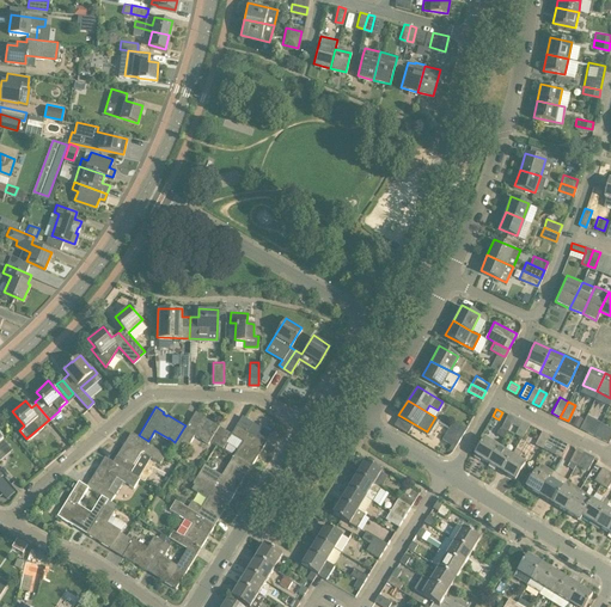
[(182,449),(183,451),(194,434),(208,442),(209,439),(215,442),(225,429),(195,410),(185,425),(184,427),(175,442),(173,445),(176,446),(182,449)]
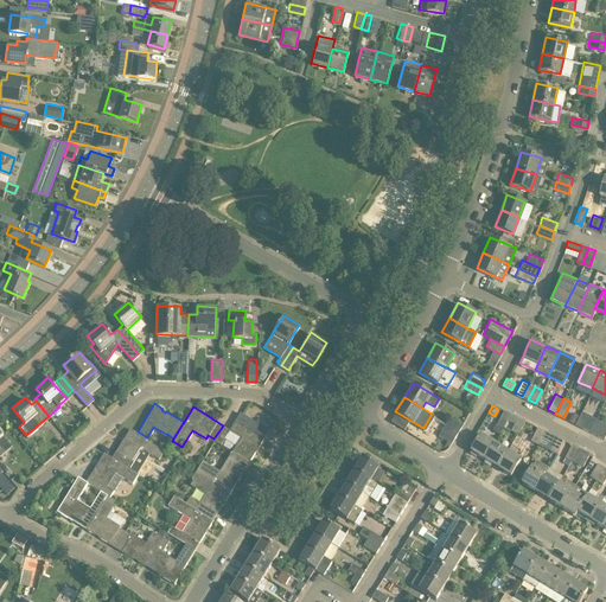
[(506,418),(510,411),(504,409),(497,422),(503,426),(506,418)]
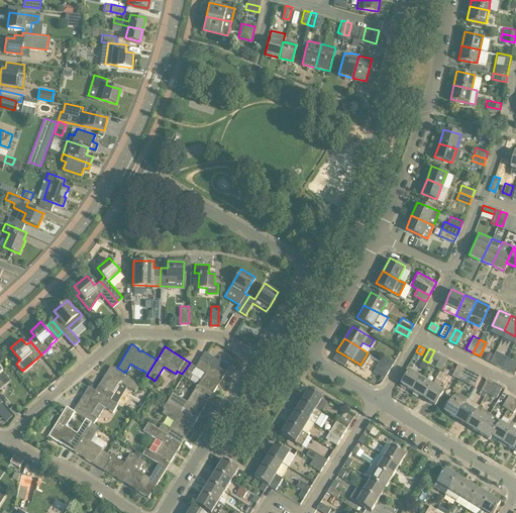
[(440,369),(446,357),(434,350),(431,356),(437,360),(434,366),(440,369)]
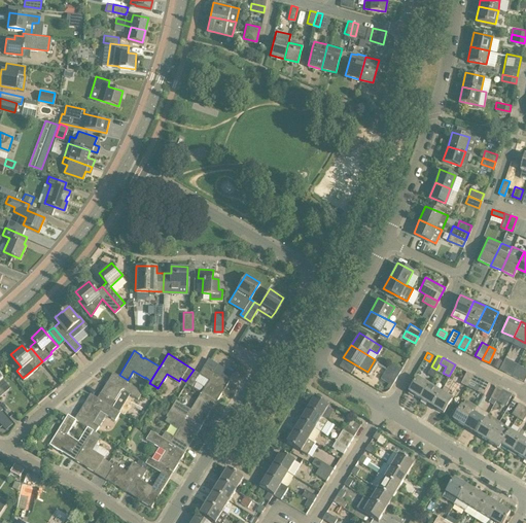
[(511,374),(516,362),(517,362),(512,359),(510,358),(504,371),(511,374)]
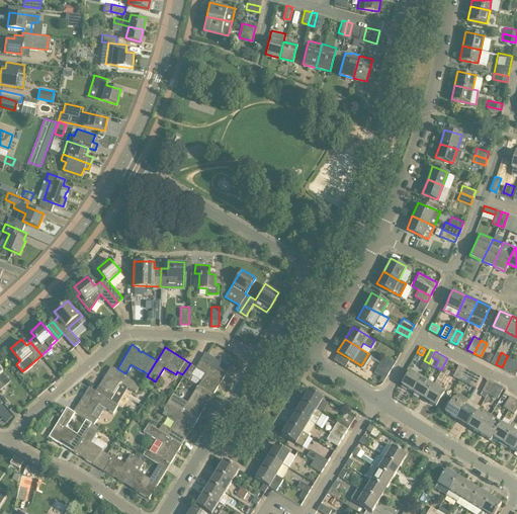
[(379,360),(391,366),(395,361),(383,354),(379,360)]
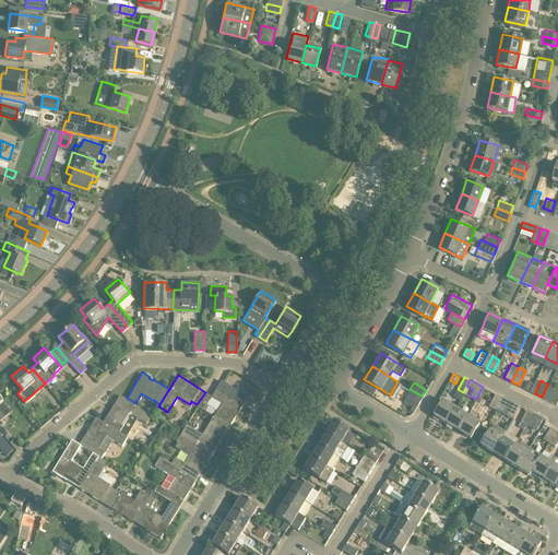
[(548,400),(554,388),(547,385),(542,397),(548,400)]
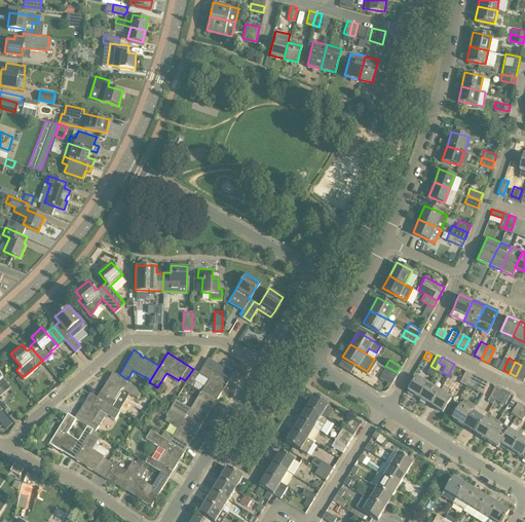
[(212,370),(202,364),(198,372),(208,378),(199,390),(213,399),(215,400),(221,390),(219,388),(221,385),(223,386),(227,379),(226,378),(230,372),(231,373),(232,372),(217,363),(212,370)]
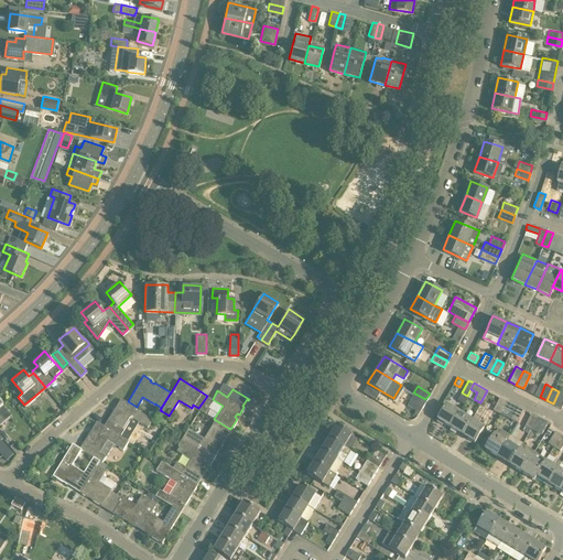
[(413,392),(407,402),(415,409),(419,410),(425,399),(413,392)]
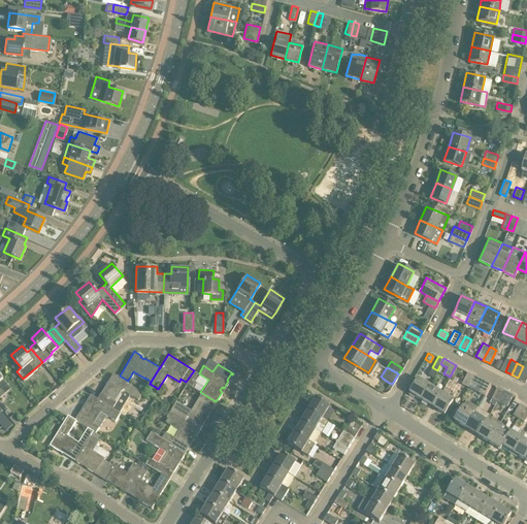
[(194,370),(186,382),(192,386),(199,373),(194,370)]
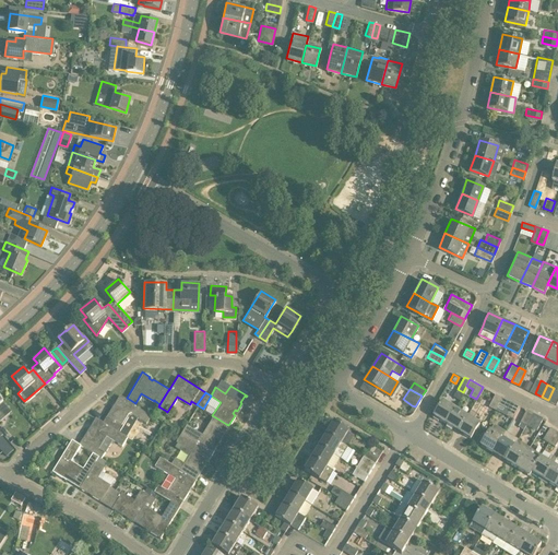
[(488,404),(495,408),(498,402),(500,396),(494,392),(488,404)]
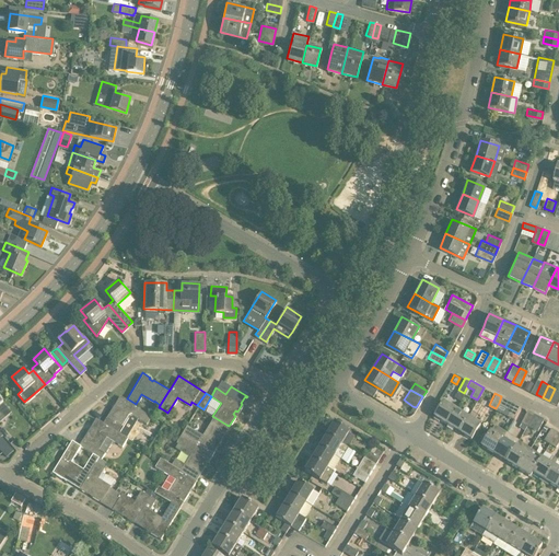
[(151,414),(136,404),(127,398),(119,394),(115,401),(117,402),(115,406),(113,405),(106,415),(108,416),(105,423),(118,430),(121,425),(123,425),(130,413),(146,423),(151,414)]
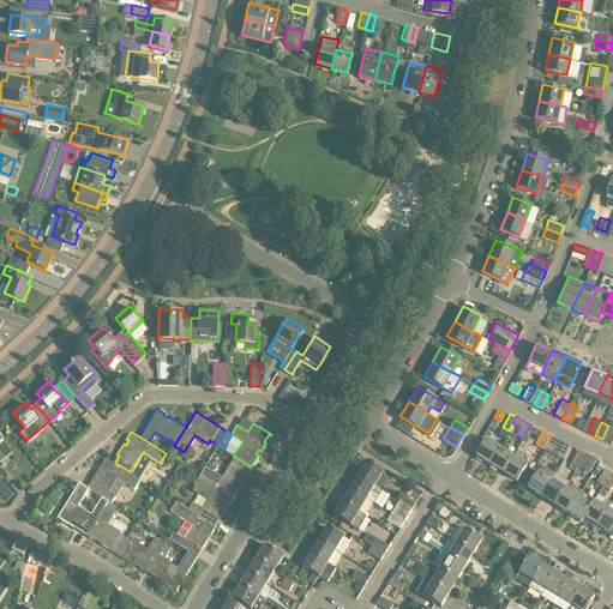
[(559,439),(550,434),(547,441),(556,445),(559,439)]
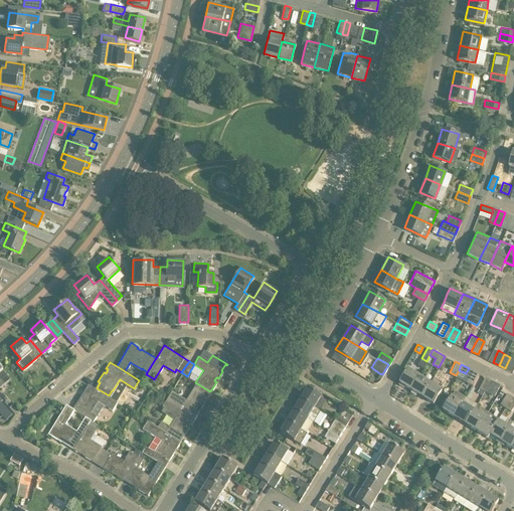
[(410,388),(419,374),(407,366),(398,380),(410,388)]
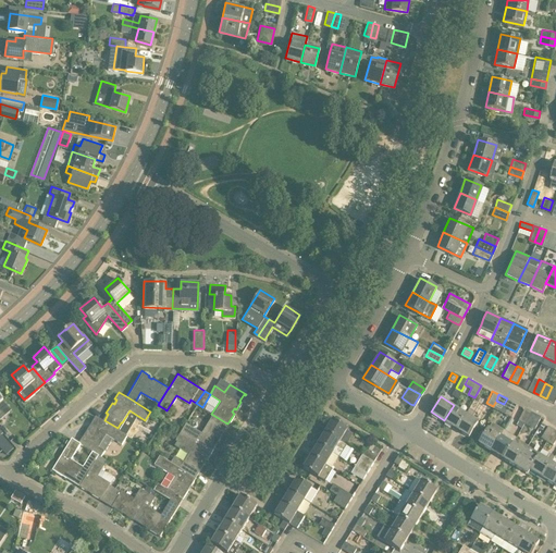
[(517,404),(510,400),(504,412),(510,416),(517,404)]
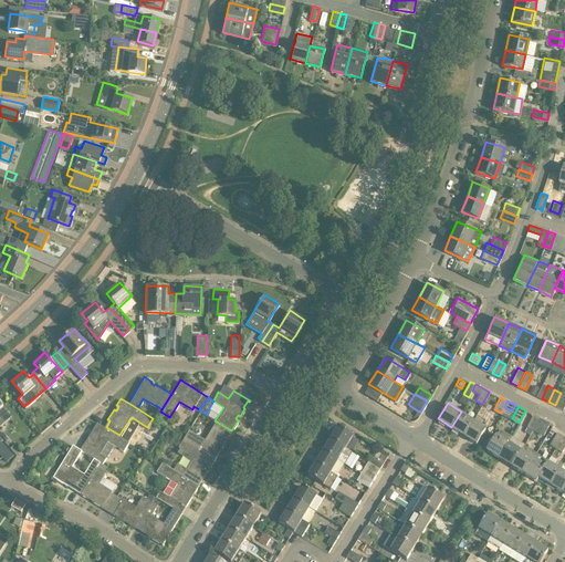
[(461,412),(451,427),(463,434),(472,418),(461,412)]
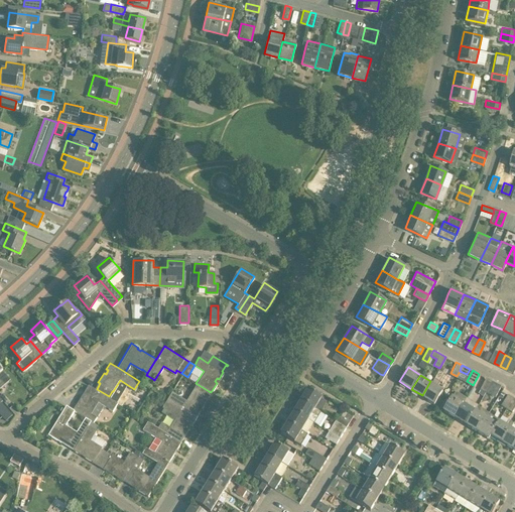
[(149,386),(153,379),(148,376),(144,382),(149,386)]
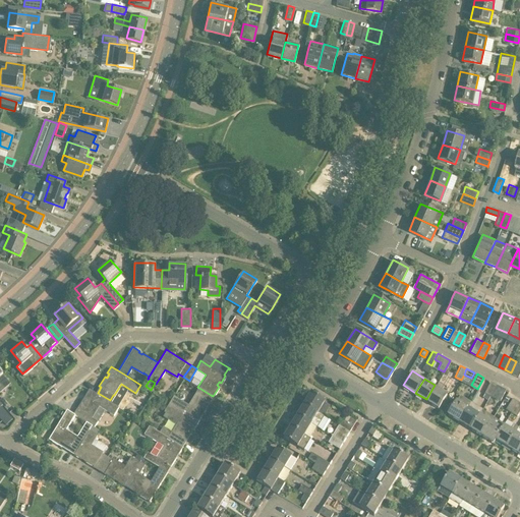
[(489,394),(489,395),(496,383),(489,380),(483,392),(489,394)]
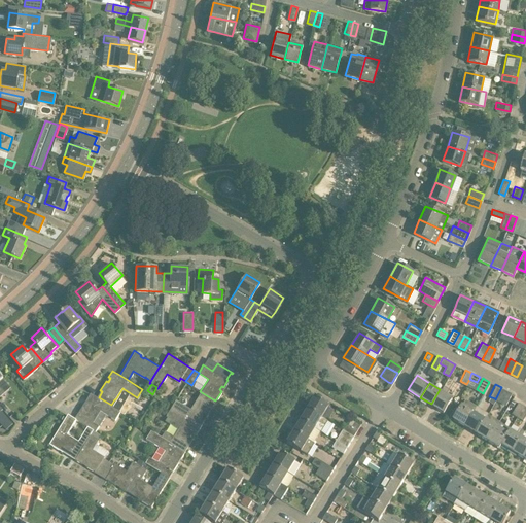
[(443,385),(440,389),(431,404),(443,412),(452,397),(446,393),(449,388),(443,385)]
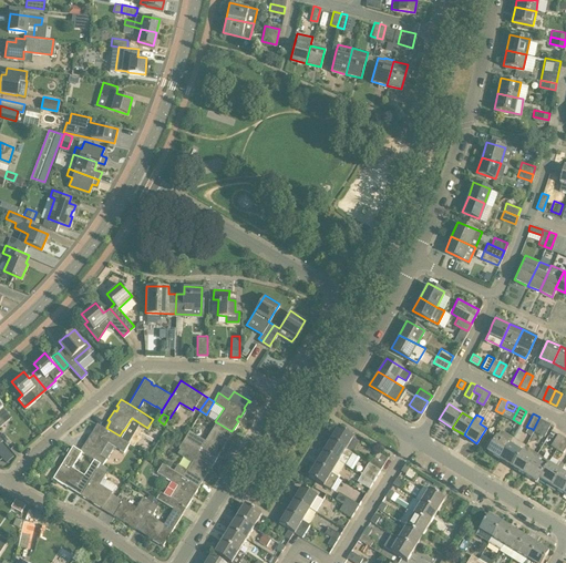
[(533,430),(538,432),(545,420),(539,417),(533,430)]
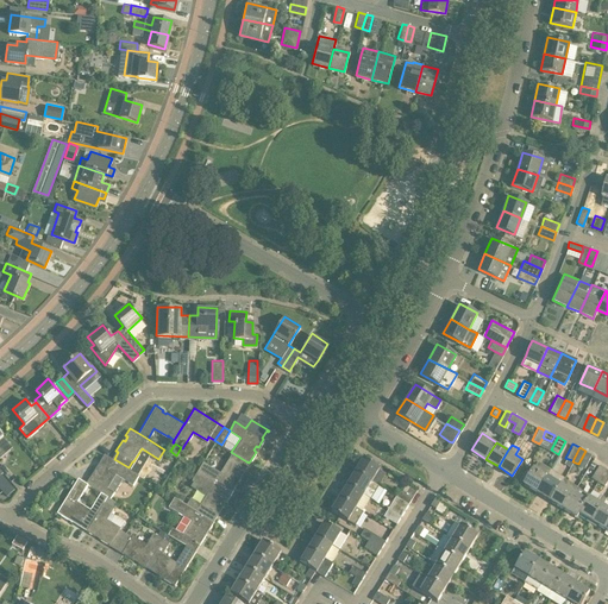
[(584,466),(590,453),(585,451),(578,464),(584,466)]
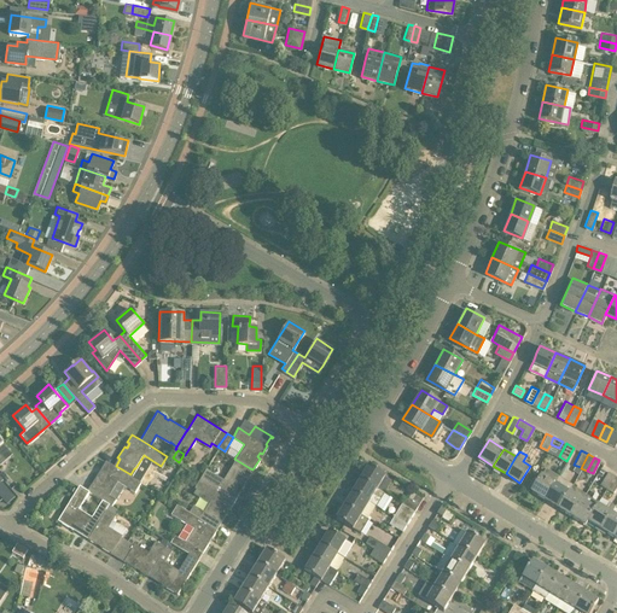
[(140,480),(131,474),(116,466),(105,459),(100,467),(103,468),(100,472),(98,471),(91,483),(93,484),(88,490),(102,498),(109,502),(111,505),(124,484),(134,491),(140,480)]
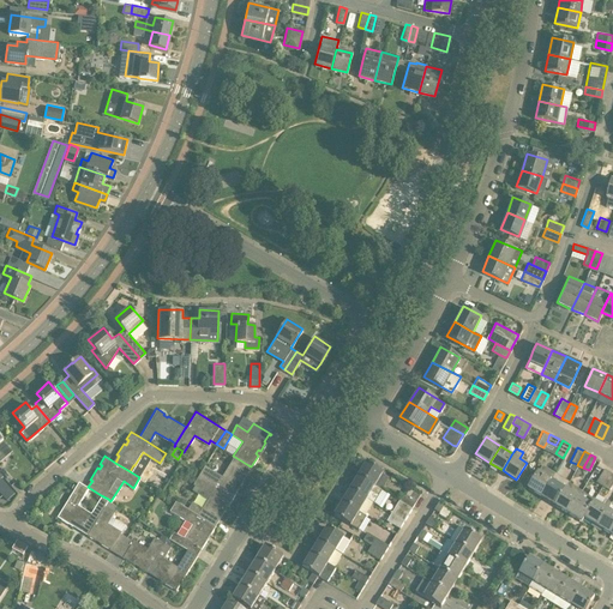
[(204,464),(199,474),(233,495),(241,482),(240,481),(248,465),(233,456),(222,475),(204,464)]
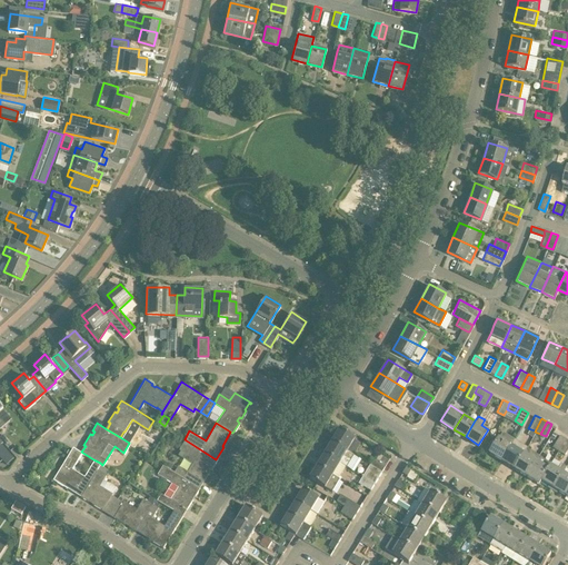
[(338,428),(331,439),(347,448),(355,437),(345,432),(338,428)]
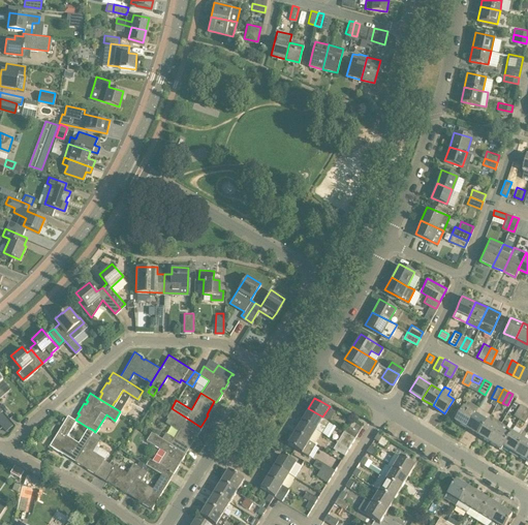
[(466,399),(454,419),(465,426),(478,406),(466,399)]
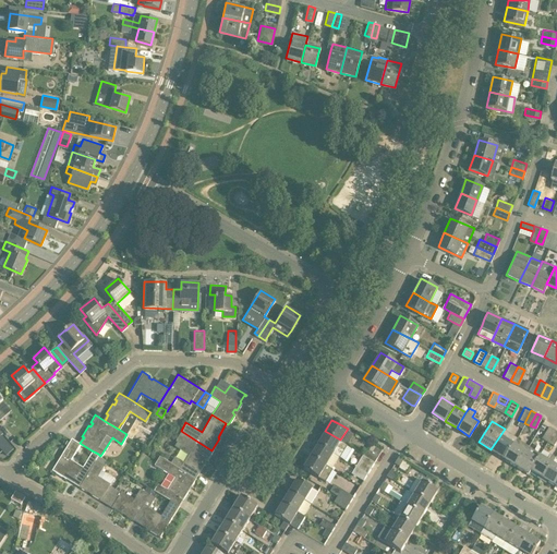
[(548,424),(541,436),(547,441),(554,429),(548,424)]
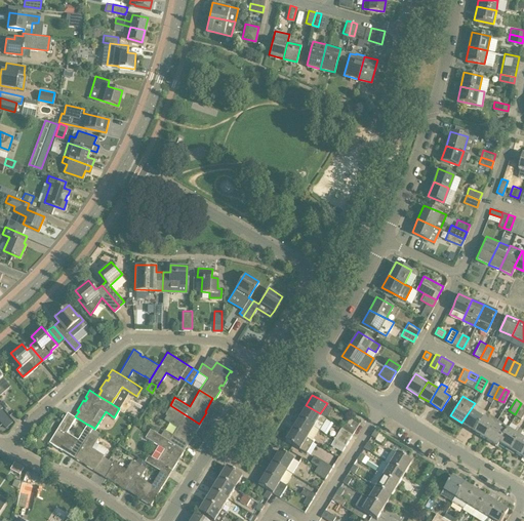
[(486,410),(475,403),(461,423),(474,430),(486,410)]
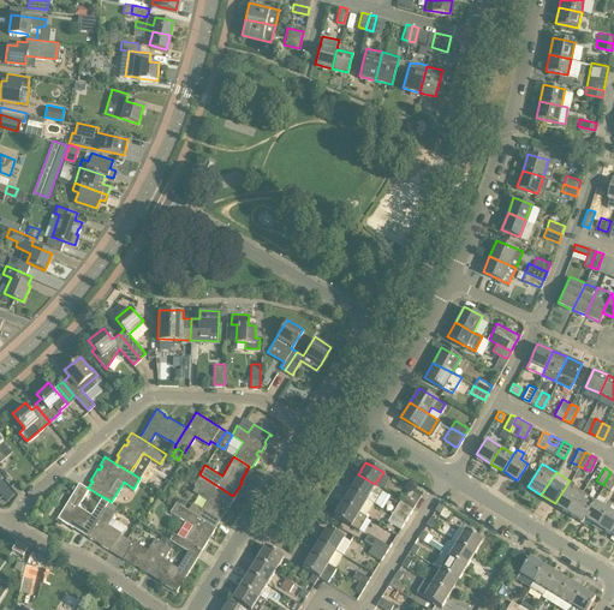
[(613,473),(610,472),(603,485),(609,489),(613,480),(613,473)]
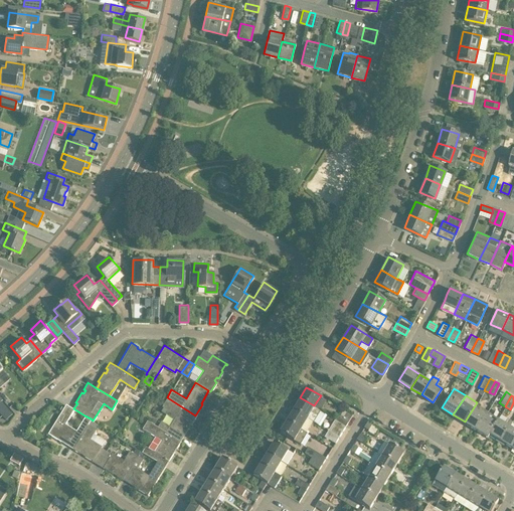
[(161,419),(157,426),(179,439),(186,428),(187,429),(195,415),(167,397),(166,397),(161,405),(163,406),(161,409),(173,417),(169,424),(161,419)]
